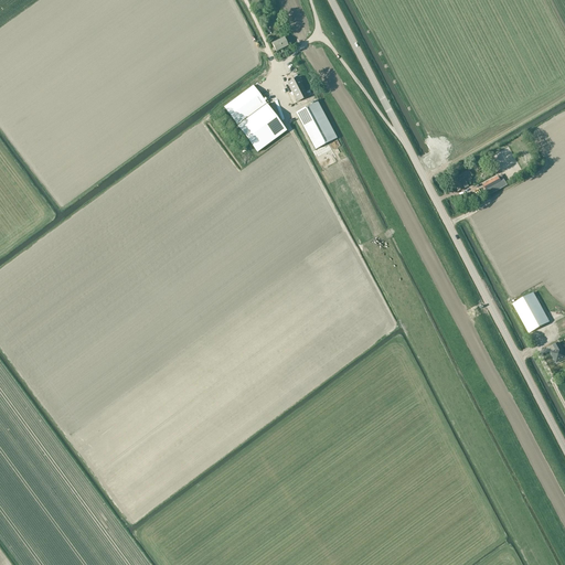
[(284,39),(272,44),(276,52),(288,46),(284,39)]
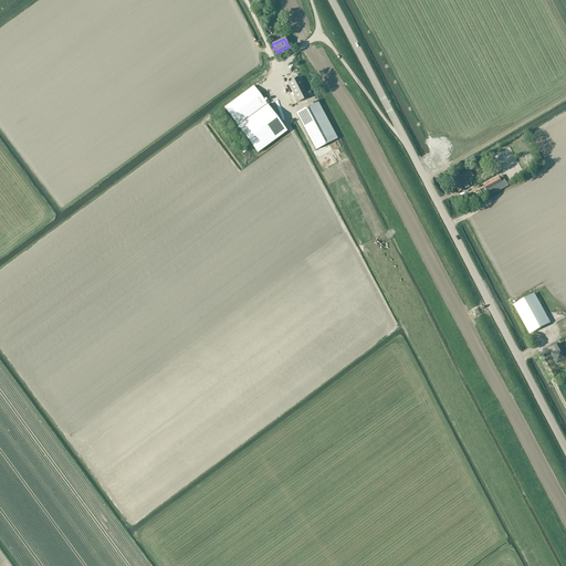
[(299,77),(292,81),(287,83),(297,103),(308,97),(299,77)]
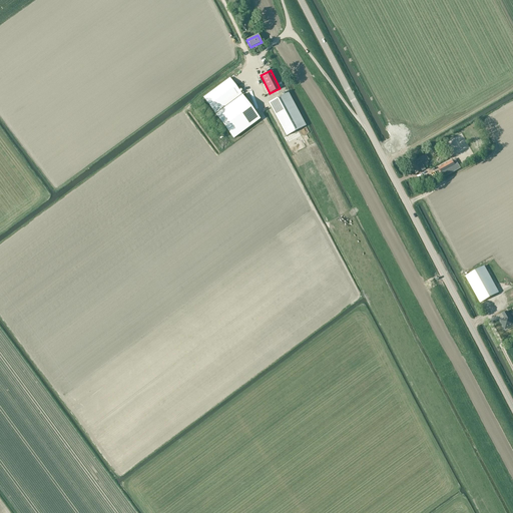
[(229,78),(203,97),(215,113),(231,101),(232,102),(216,114),(233,138),(260,119),(242,95),(235,100),(234,99),(241,94),(229,78)]
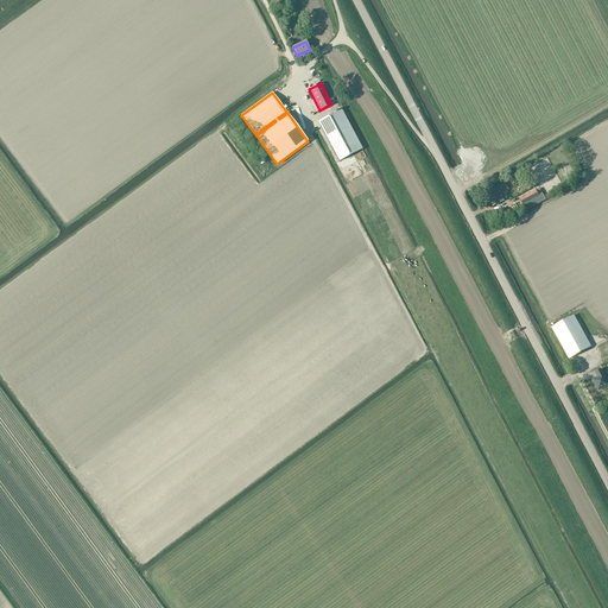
[(341,111),(320,121),(340,160),(361,150),(341,111)]
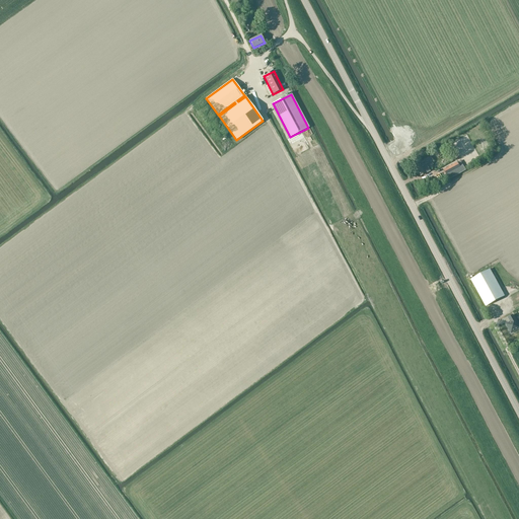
[(424,162),(416,166),(421,176),(430,172),(424,162)]
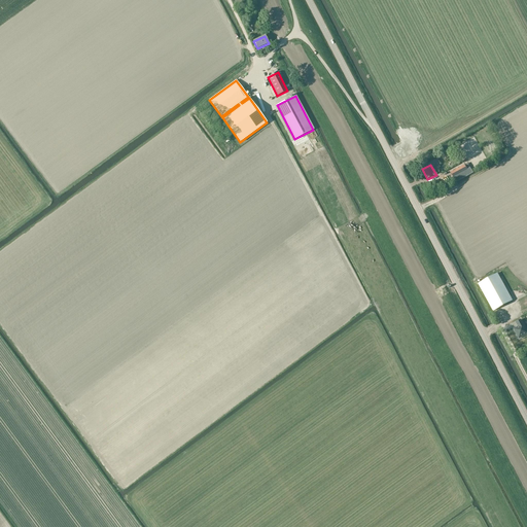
[(454,177),(467,170),(465,165),(451,172),(454,177)]
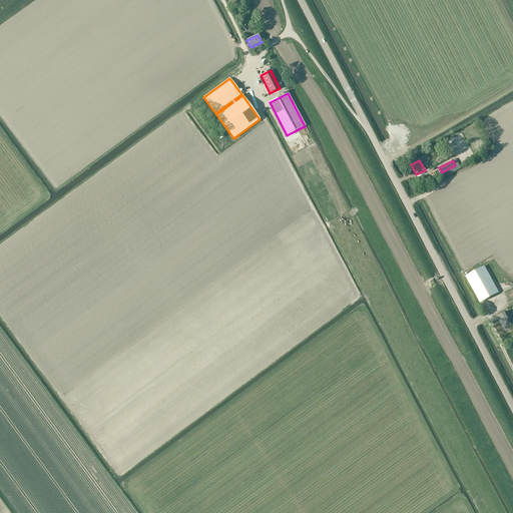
[(452,173),(461,168),(458,163),(455,165),(442,172),(444,176),(451,172),(452,173)]
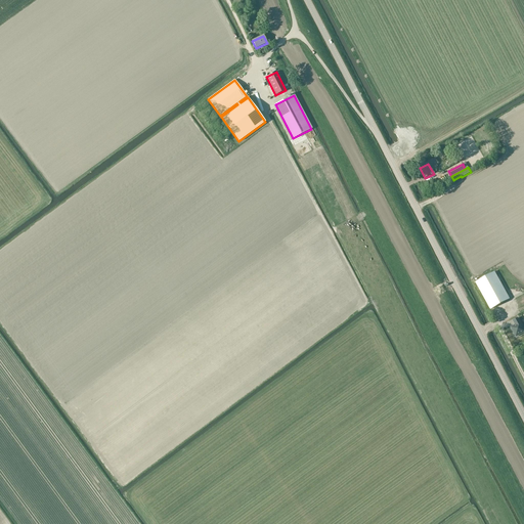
[(490,310),(510,299),(494,272),(476,282),(490,310)]
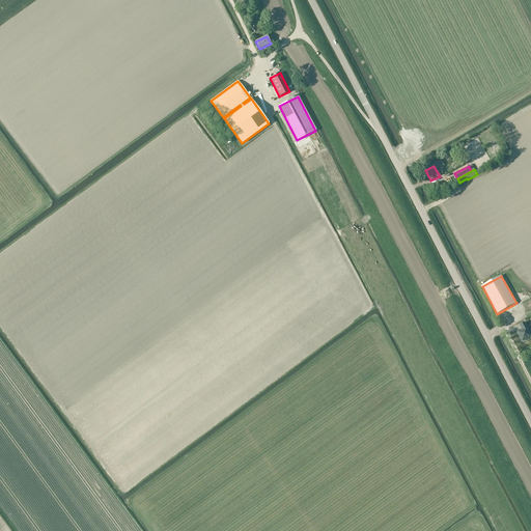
[(523,342),(530,337),(530,334),(525,323),(520,326),(522,330),(518,332),(523,342)]
